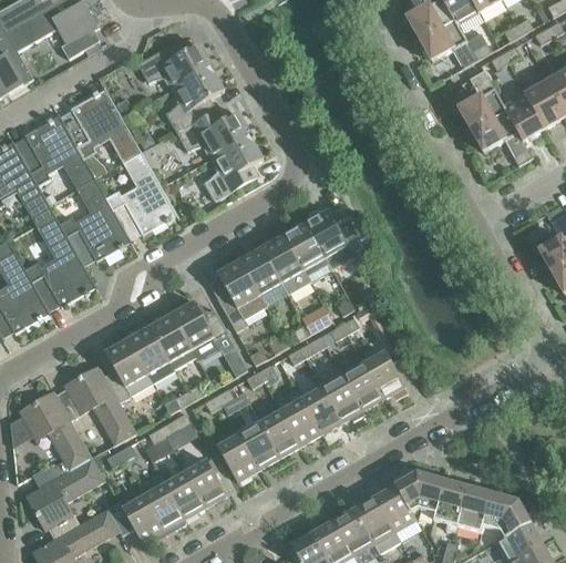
[(61,0),(6,32),(0,22),(0,95),(32,78),(17,51),(57,28),(65,43),(60,45),(68,58),(99,41),(92,29),(98,26),(82,0),(61,0)]
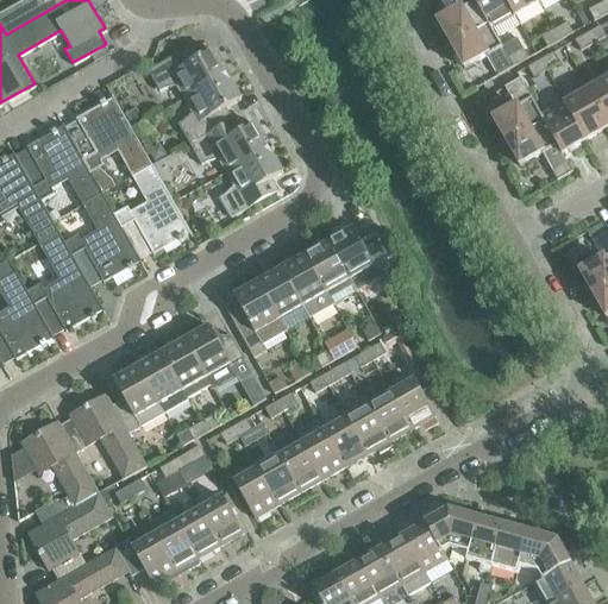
[(18,0),(0,10),(0,24),(6,35),(66,0),(18,0)]
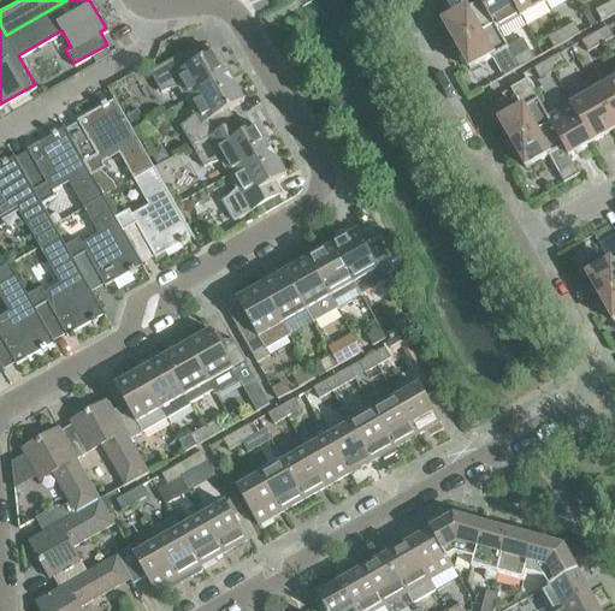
[(474,0),(442,18),(455,42),(494,21),(482,0),(474,0)]
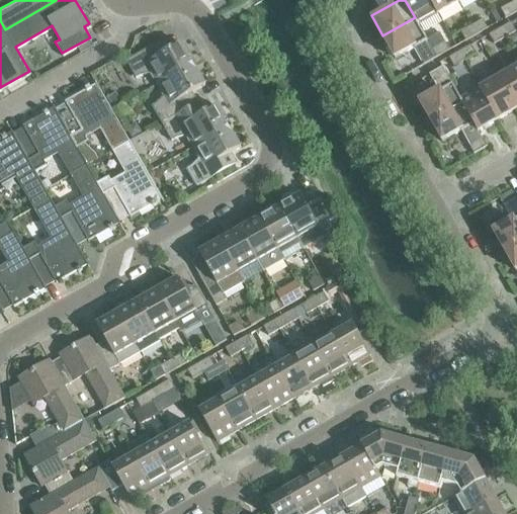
[(405,0),(415,17),(417,22),(418,21),(437,10),(431,0),(405,0)]
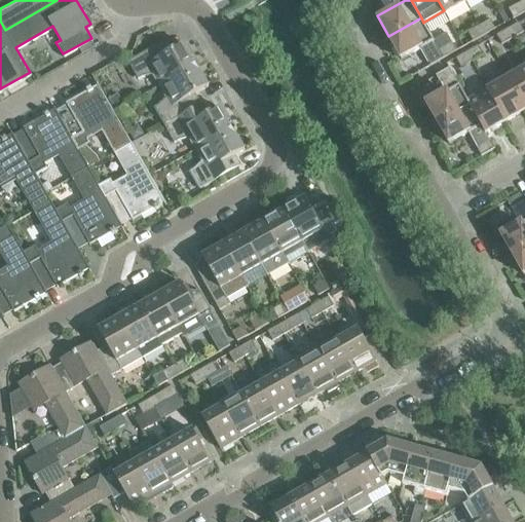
[(438,0),(444,10),(462,0),(438,0)]
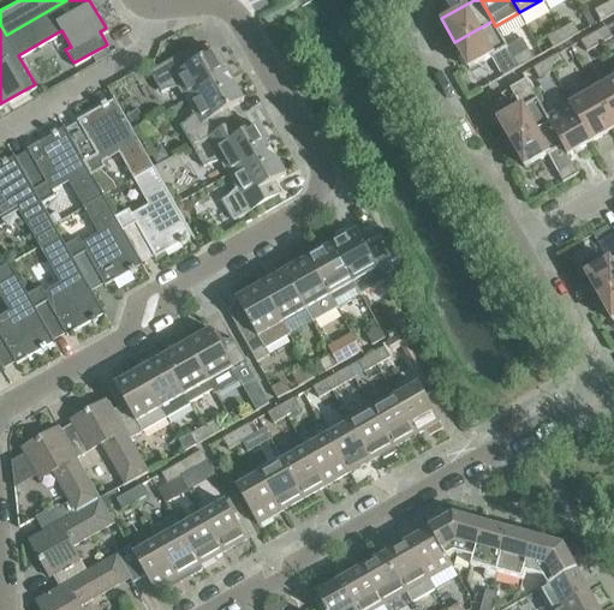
[(598,17),(612,10),(607,0),(603,0),(592,6),(598,17)]
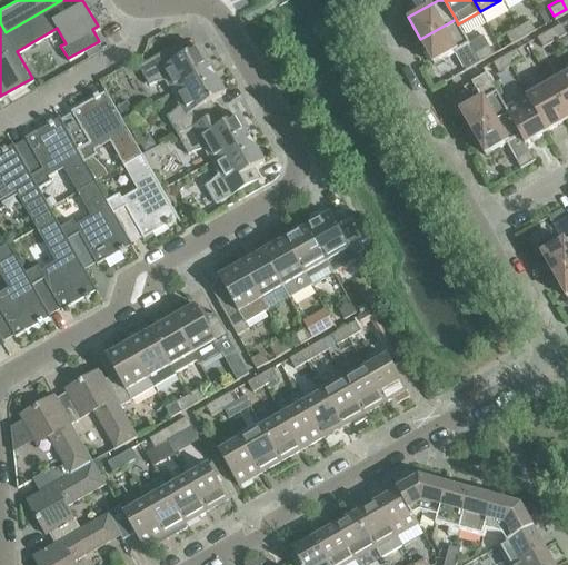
[(522,35),(535,27),(529,17),(516,25),(522,35)]
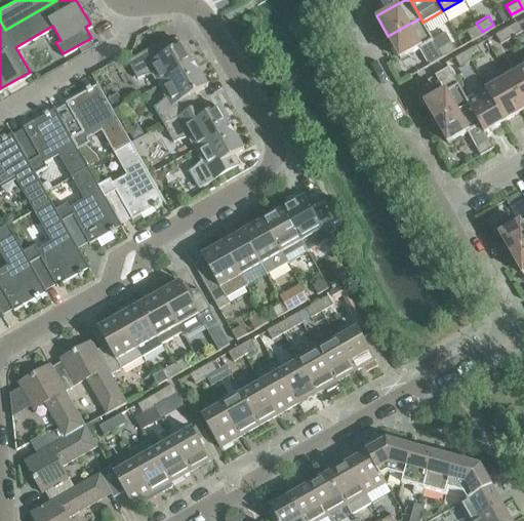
[(418,45),(428,62),(442,54),(437,45),(424,22),(422,23),(420,17),(388,36),(399,56),(418,45)]
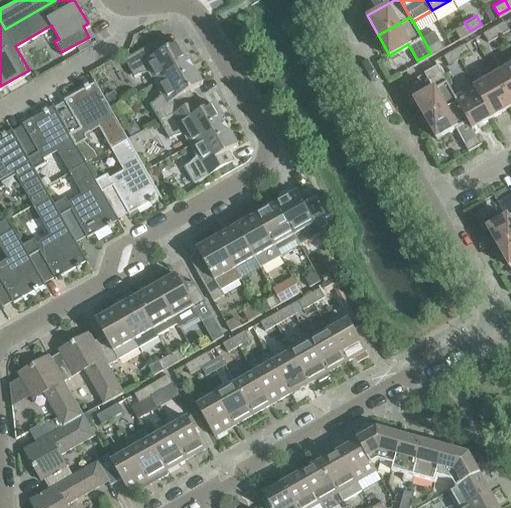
[(497,34),(508,27),(503,18),(492,25),(497,34)]
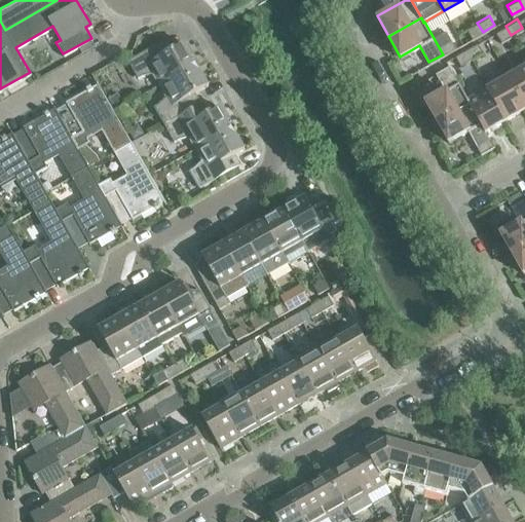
[(472,38),(483,32),(477,23),(466,29),(472,38)]
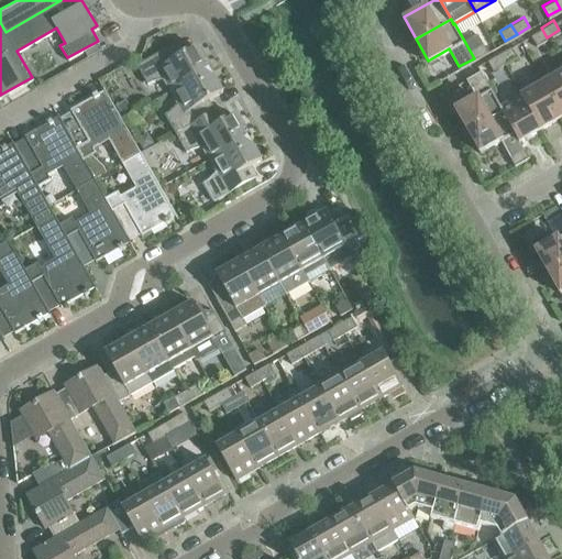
[(535,44),(547,37),(541,28),(529,34),(535,44)]
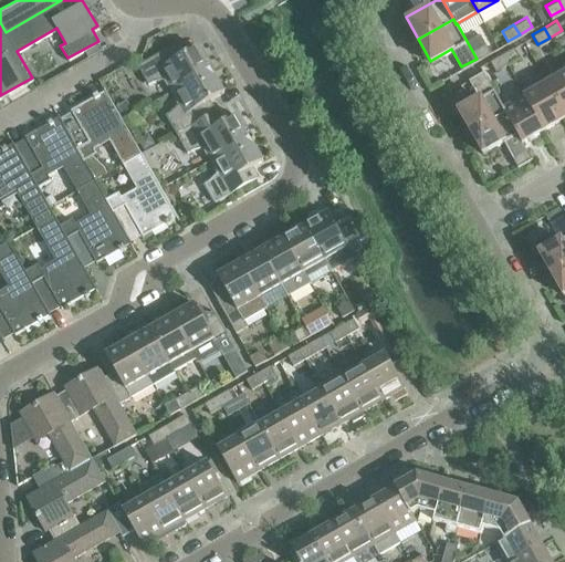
[(197,44),(181,52),(175,41),(136,63),(147,82),(152,80),(165,76),(171,89),(209,66),(197,44)]
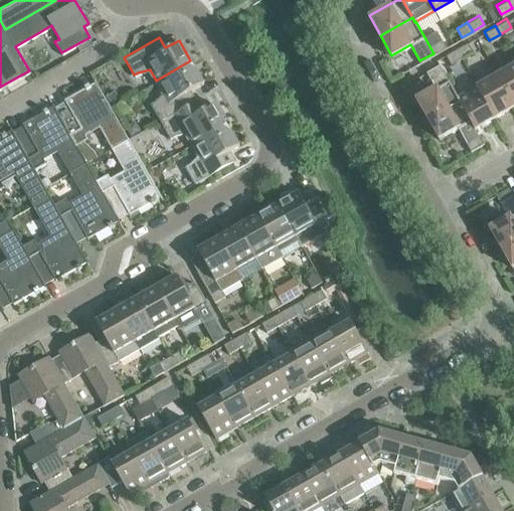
[(434,53),(446,46),(441,37),(429,44),(434,53)]
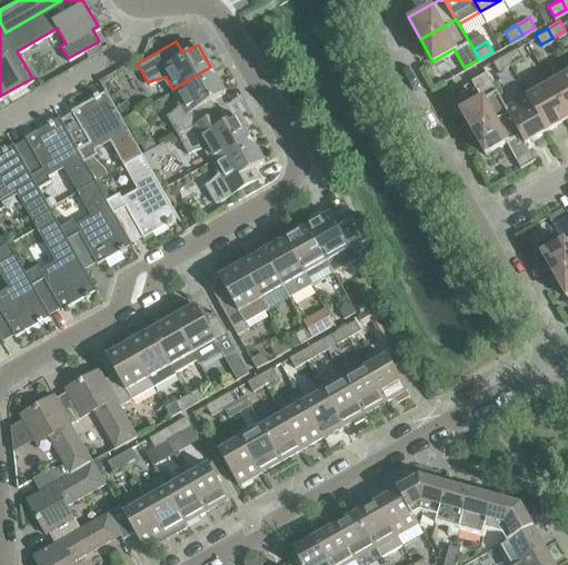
[(509,62),(521,56),(516,46),(504,52),(509,62)]
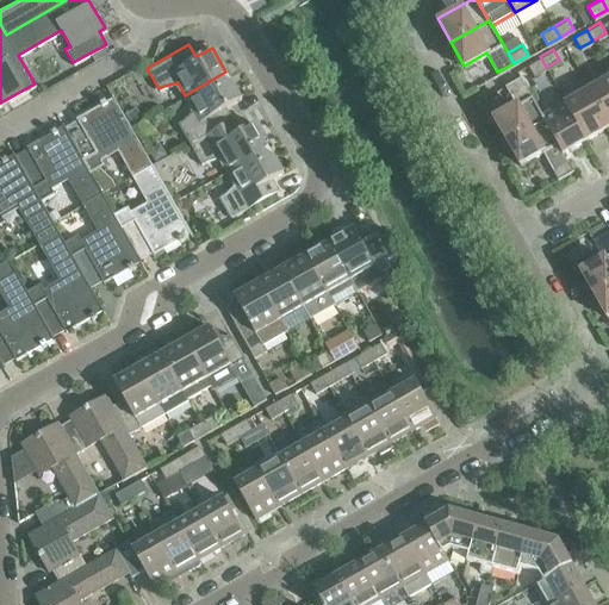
[(533,75),(546,67),(540,56),(527,64),(533,75)]
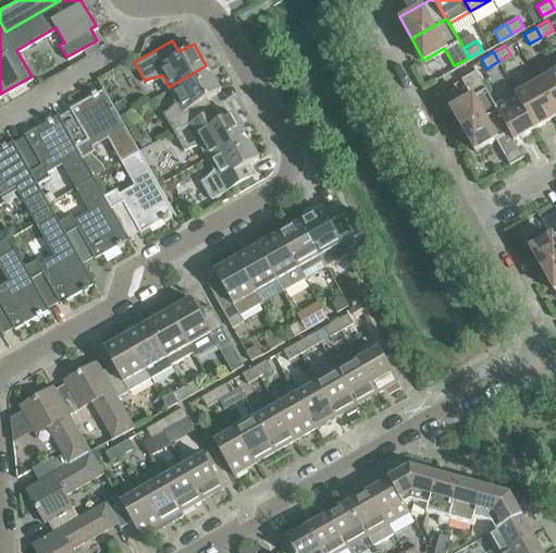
[(172,130),(210,108),(204,97),(219,88),(206,65),(169,87),(175,99),(167,109),(162,111),(172,130)]
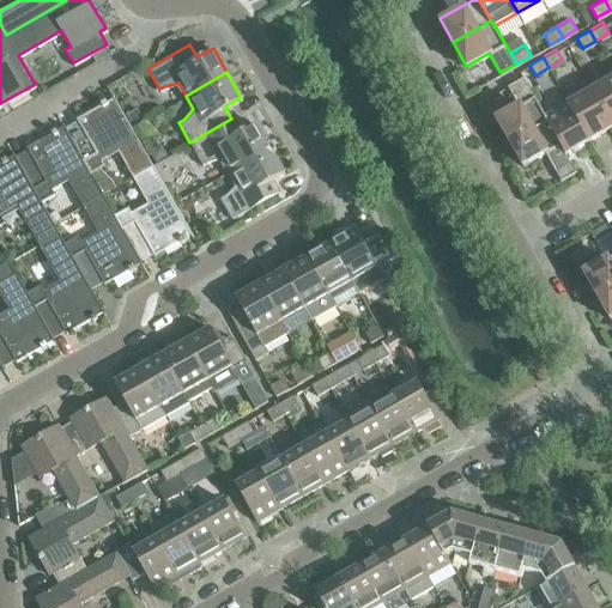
[(611,73),(591,86),(611,123),(611,73)]
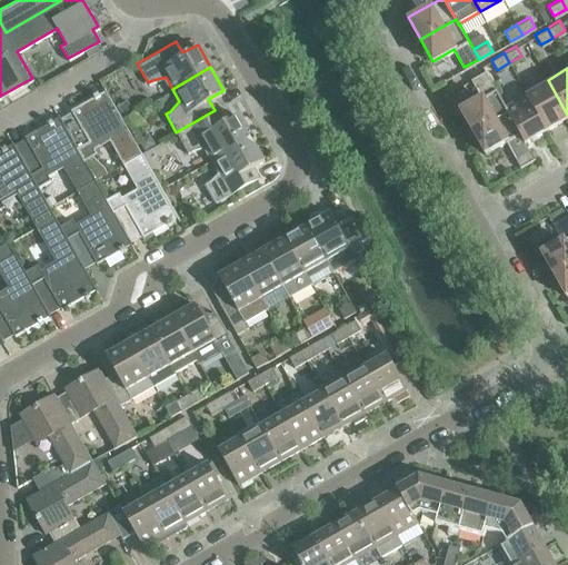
[(459,108),(471,130),(507,110),(504,106),(505,105),(495,88),(485,70),(470,78),(480,96),(459,108)]
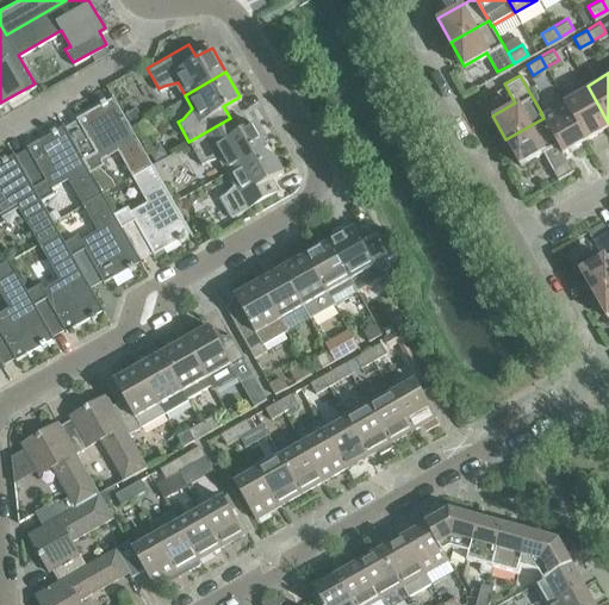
[(585,137),(608,123),(588,86),(564,99),(585,137)]
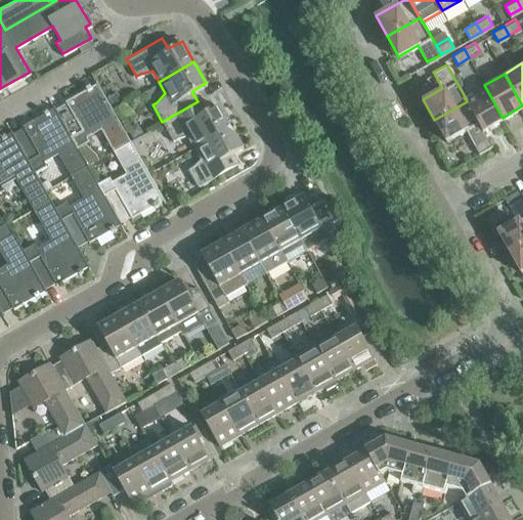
[(77,146),(89,140),(86,135),(100,127),(113,149),(130,140),(97,82),(90,86),(90,84),(85,87),(86,88),(64,100),(69,107),(58,114),(77,146)]
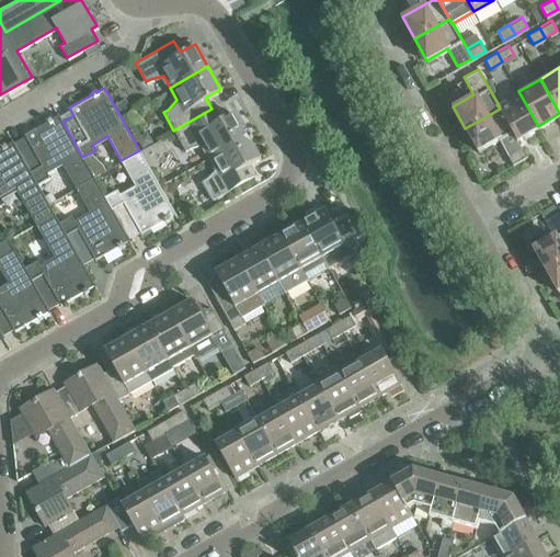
[(512,131),(516,138),(538,126),(518,91),(498,103),(496,104),(500,109),(512,131)]
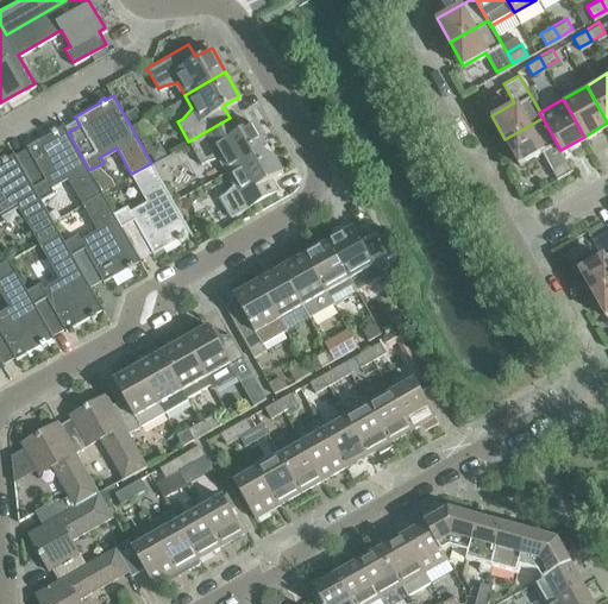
[(254,120),(237,130),(230,118),(188,142),(200,162),(205,159),(219,156),(226,169),(268,145),(254,120)]
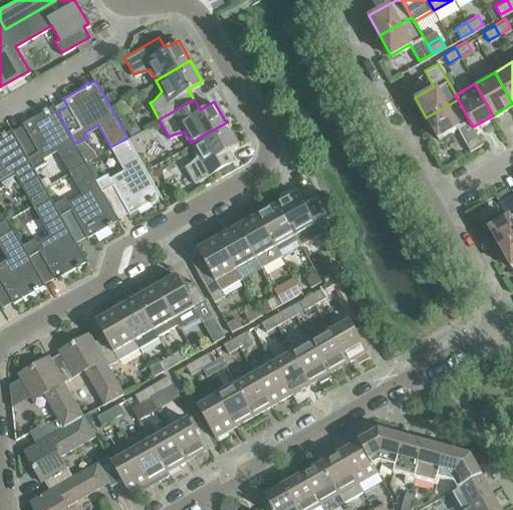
[(477,135),(473,126),(469,119),(458,99),(426,117),(438,138),(457,126),(469,150),(482,142),(478,135),(477,135)]
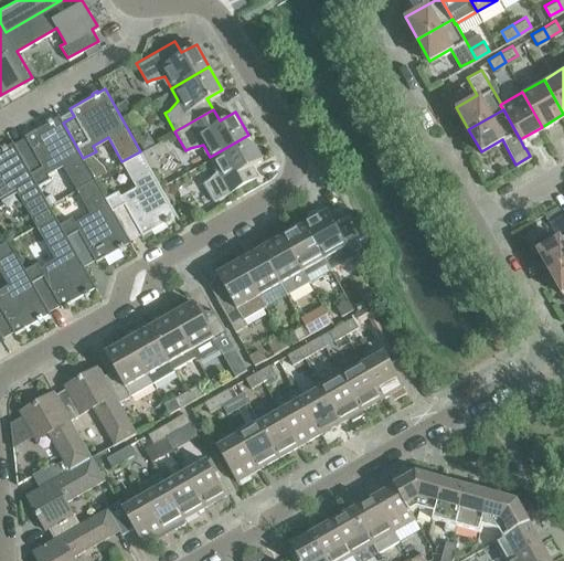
[(29,143),(18,148),(17,149),(36,184),(38,184),(50,177),(46,172),(62,163),(75,188),(94,178),(83,158),(63,123),(59,115),(52,118),(51,117),(46,119),(46,122),(24,135),(29,143)]
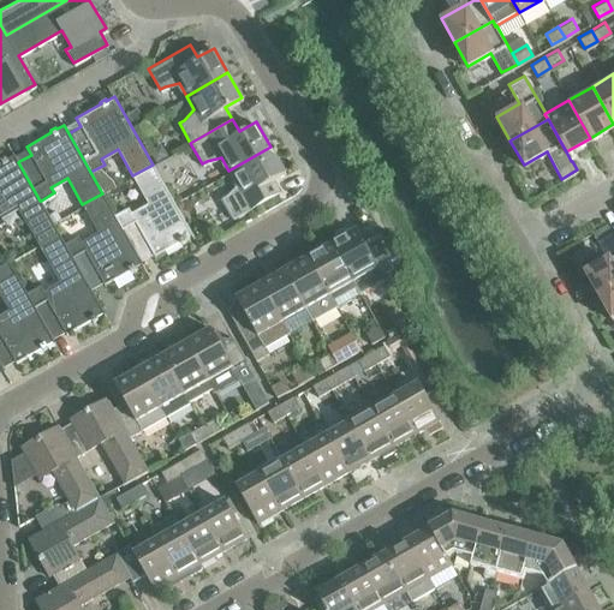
[(221,197),(226,204),(233,217),(279,191),(272,179),(285,172),(270,147),(228,171),(237,184),(226,193),(221,197)]
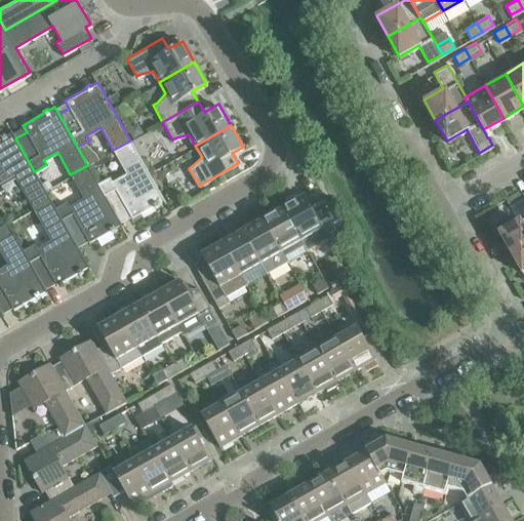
[(0,191),(3,189),(1,185),(14,176),(32,207),(49,197),(35,171),(34,171),(15,138),(16,137),(11,130),(5,134),(4,133),(0,135),(1,136),(0,137),(0,191)]
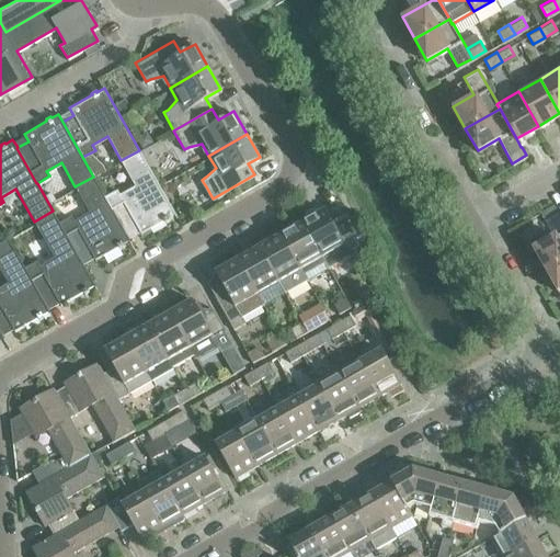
[(164,147),(160,139),(140,150),(149,166),(156,161),(153,158),(160,149),(164,147)]
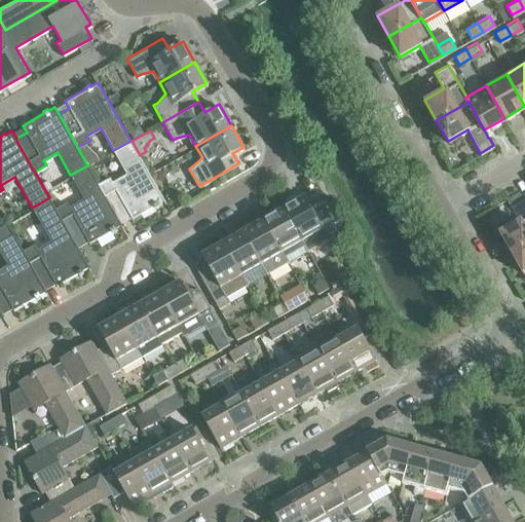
[(130,141),(113,150),(126,173),(112,181),(109,177),(98,183),(117,217),(117,216),(127,211),(132,218),(153,204),(154,207),(158,204),(157,202),(163,199),(130,141)]
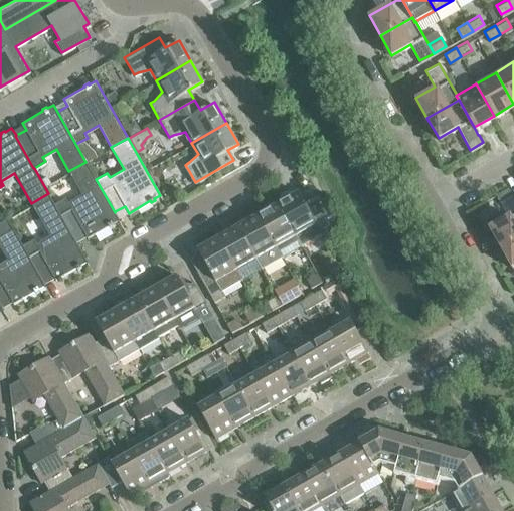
[(67,201),(65,196),(54,203),(53,203),(72,235),(82,229),(87,236),(108,225),(109,226),(113,224),(112,222),(119,219),(115,211),(115,212),(96,179),(86,162),(68,171),(81,193),(67,201)]
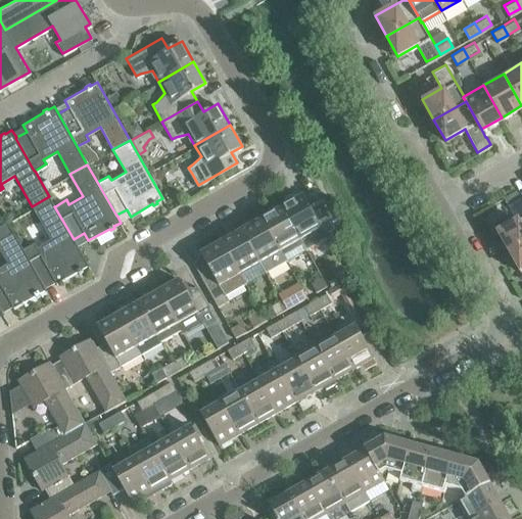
[(47,178),(41,181),(45,188),(51,184),(47,178)]
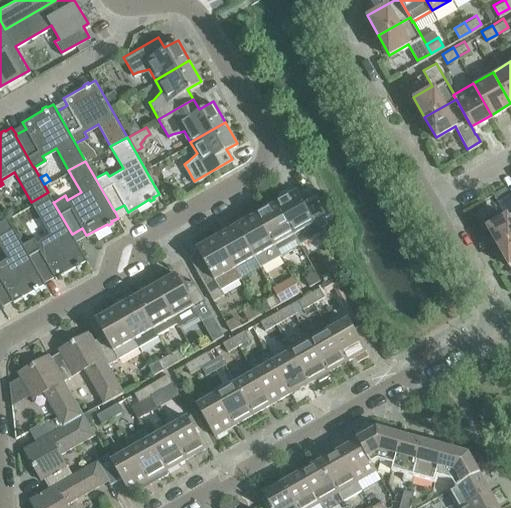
[(496,200),(508,193),(509,193),(505,185),(492,192),(496,200)]
